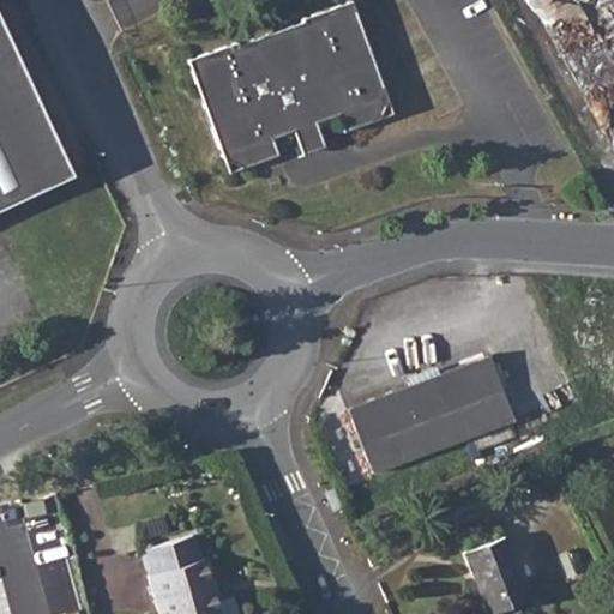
[(240,41),(188,60),(226,160),(245,168),(281,155),(274,138),(294,130),(304,155),(326,146),(317,122),(339,115),(345,132),(381,119),(390,98),(353,0),(305,17),(306,20),(241,44),(240,41)]
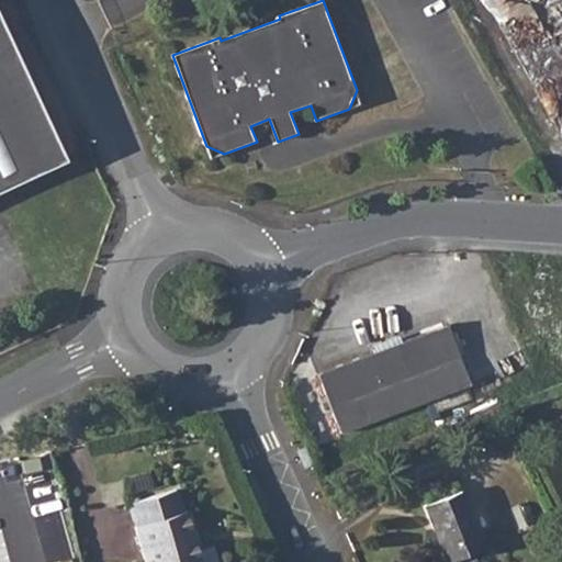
[(561,0),(485,0),(561,135),(561,0)]
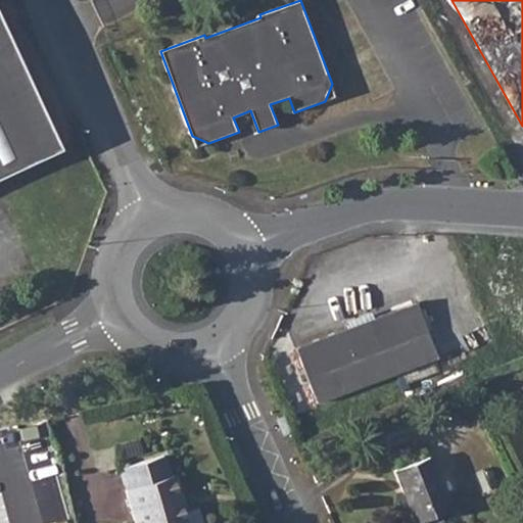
[(0,175),(60,148),(0,19),(0,175)]
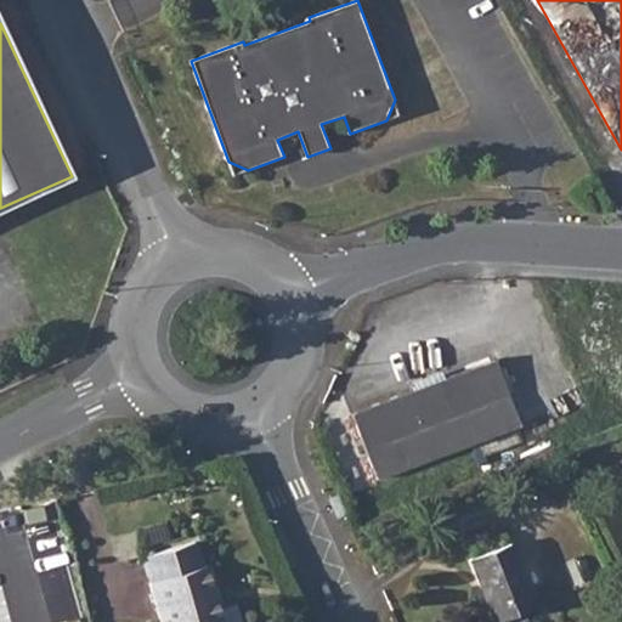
[(498,360),(355,413),(380,479),(524,425),(498,360)]
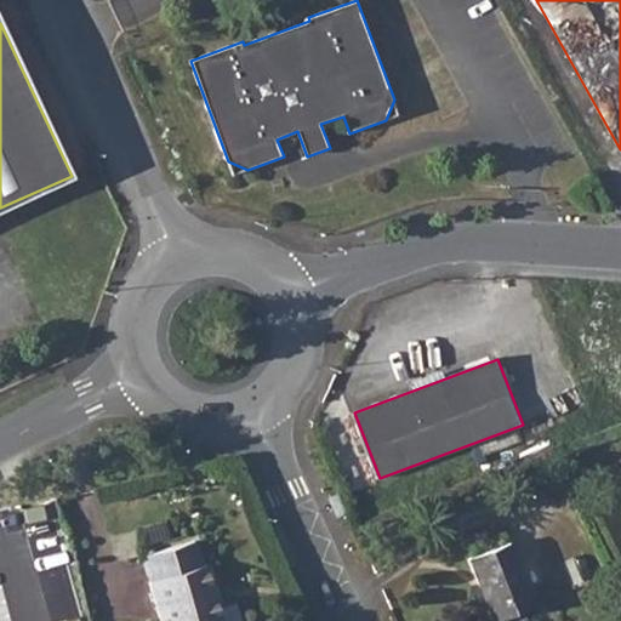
[(32,533),(0,541),(0,588),(45,576),(32,533)]
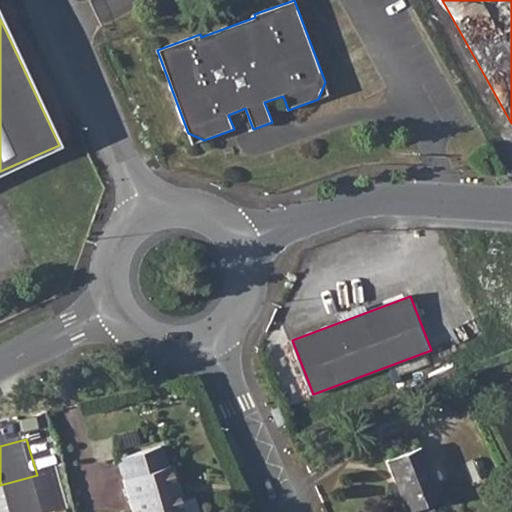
[(165,464),(160,445),(116,457),(132,511),(182,511),(168,463),(165,464)]
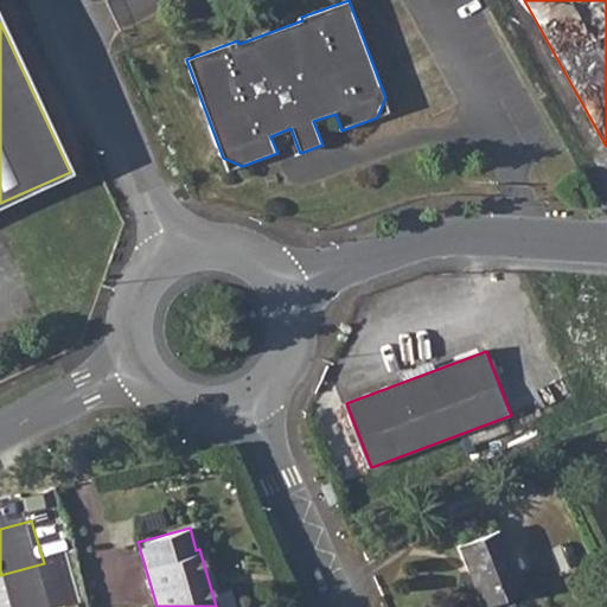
[(519,589),(494,529),(457,543),(481,604),(519,589)]
